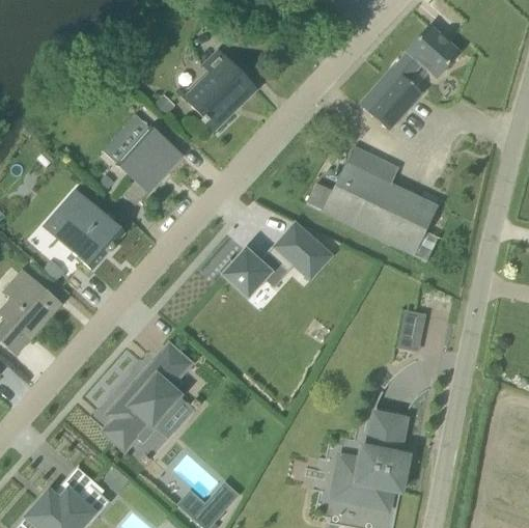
[(395,67),(394,66),(360,104),(389,130),(422,91),(409,79),(423,63),(438,77),(460,52),(429,26),(408,50),(409,51),(395,67)]
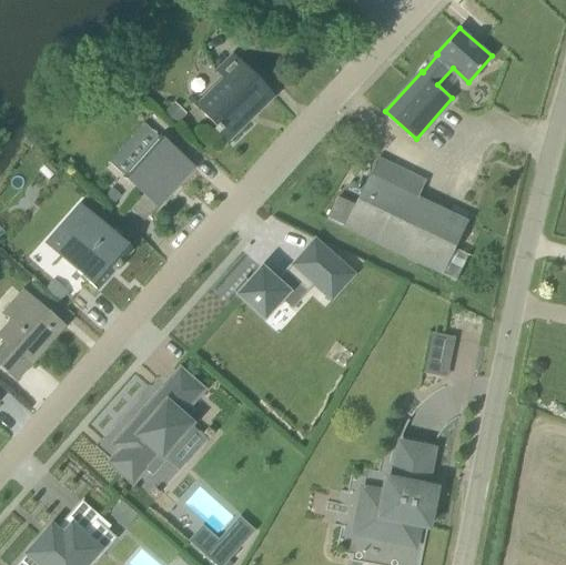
[(196,97),(194,94),(191,98),(218,125),(215,128),(221,132),(223,130),(229,137),(251,115),(249,114),(256,107),(258,109),(273,94),(234,53),(219,69),(221,72),(196,97)]
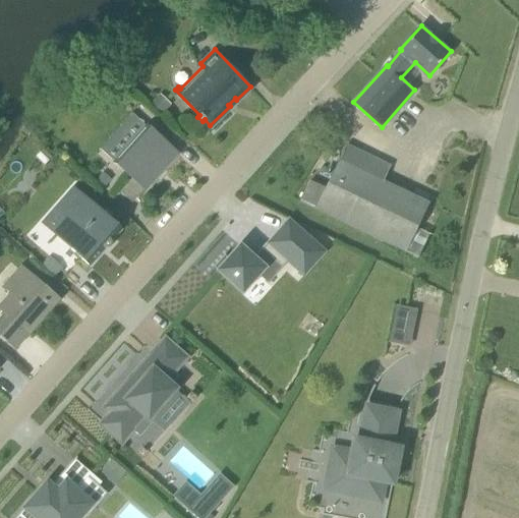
[(116,163),(146,187),(146,188),(178,152),(149,126),(116,163)]
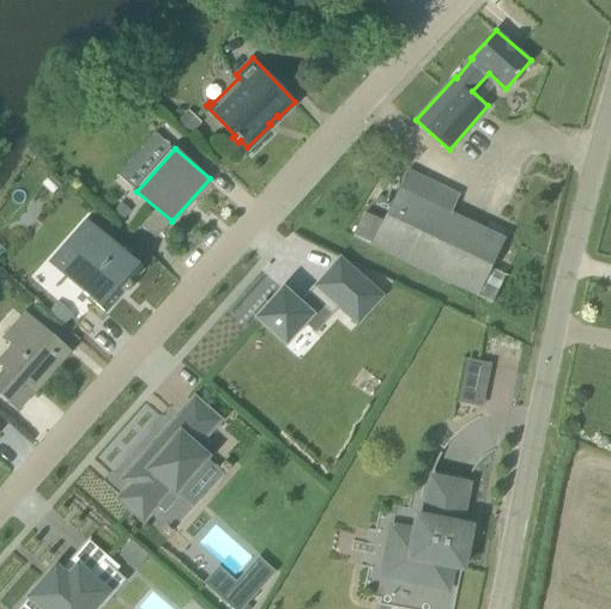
[(507,237),(487,227),(453,211),(461,193),(410,168),(385,219),(367,211),(356,235),(494,302),(507,273),(492,266),(507,237)]
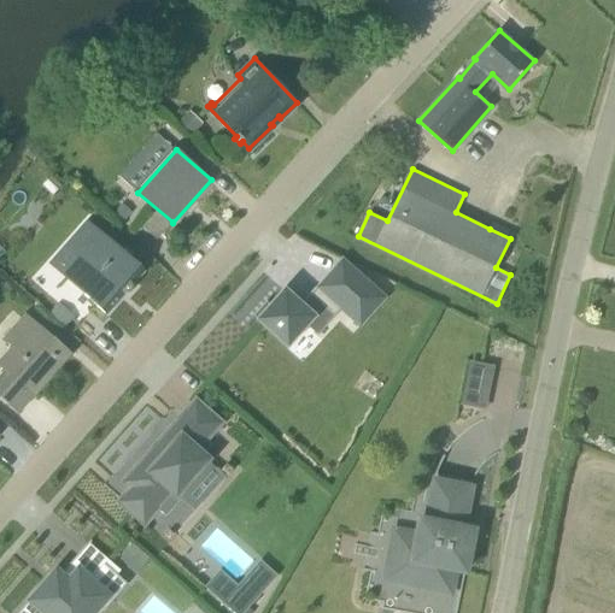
[(134,284),(132,282),(145,267),(103,231),(68,272),(87,289),(85,293),(106,312),(124,292),(127,292),(129,292),(132,290),(133,289),(134,287),(134,284)]
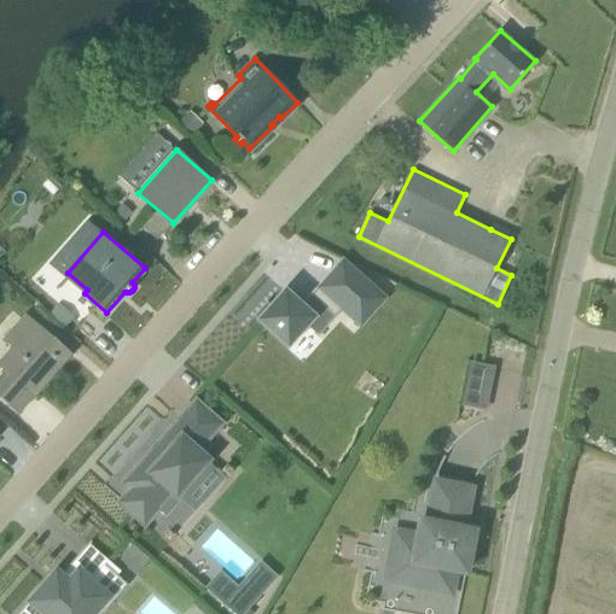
[(388,297),(344,257),(318,286),(361,326),(388,297)]
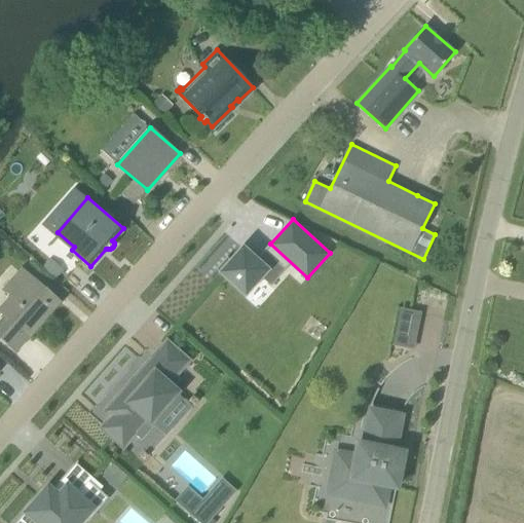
[(272,285),(287,268),(266,250),(258,259),(244,246),(231,259),(228,257),(219,267),(222,270),(220,271),(246,295),(263,276),(272,285)]
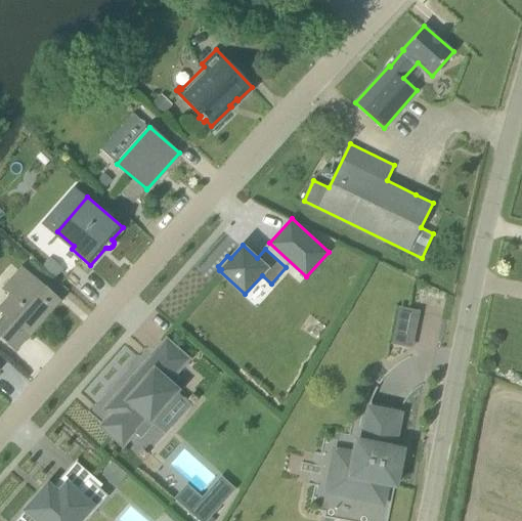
[(63,267),(51,256),(44,264),(56,274),(63,267)]
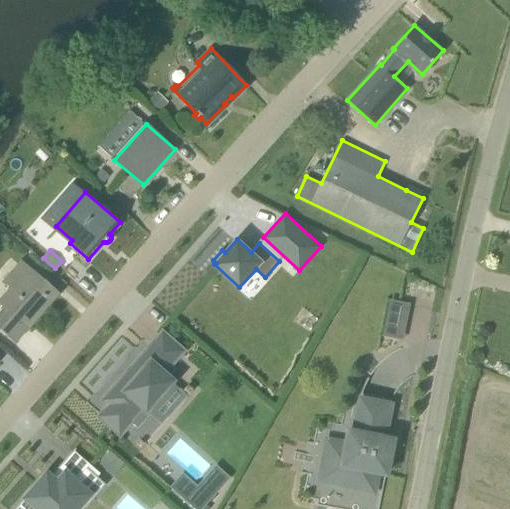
[(0,300),(0,302),(8,310),(0,318),(0,327),(15,341),(59,291),(23,260),(4,281),(11,287),(0,300)]
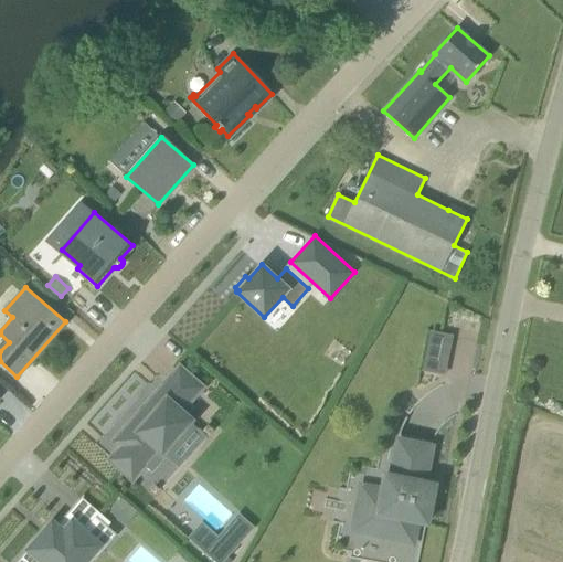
[(448,372),(456,332),(432,328),(424,368),(448,372)]
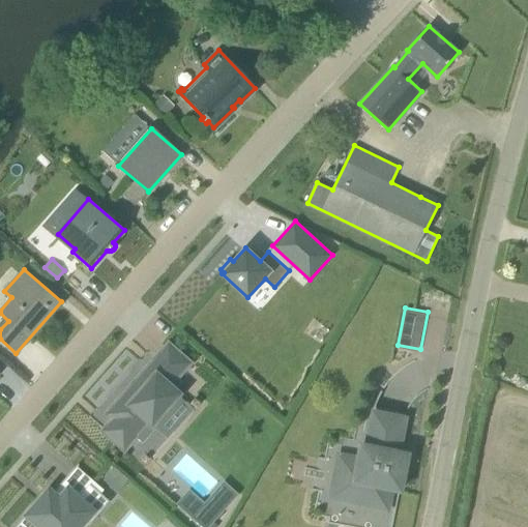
[(125,446),(136,435),(144,443),(182,399),(175,391),(184,381),(157,358),(139,380),(142,383),(134,392),(130,389),(110,413),(117,418),(107,431),(125,446)]
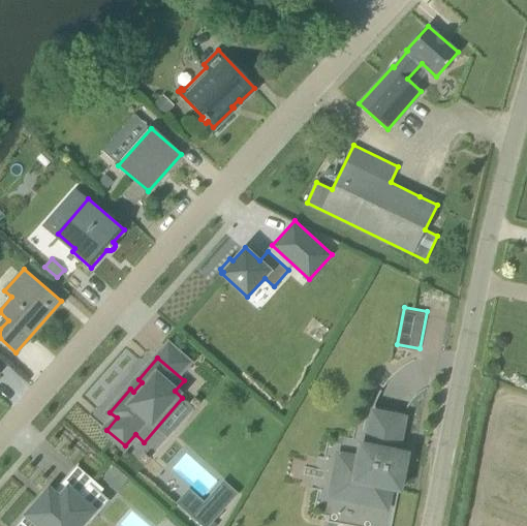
[(355,525),(392,525),(407,454),(409,444),(400,442),(405,418),(368,410),(359,457),(339,453),(330,496),(333,497),(329,521),(355,525)]
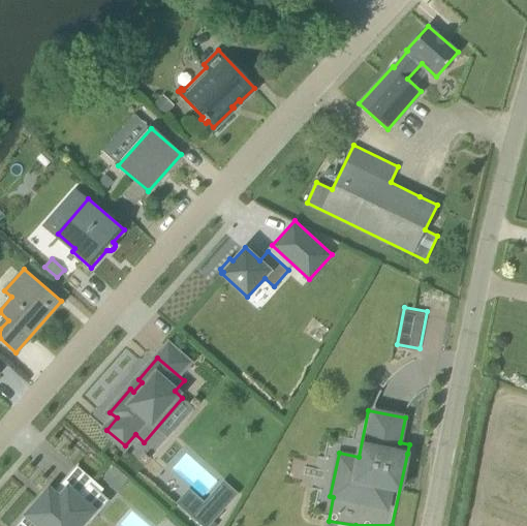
[(119,490),(129,477),(115,465),(104,477),(119,490)]
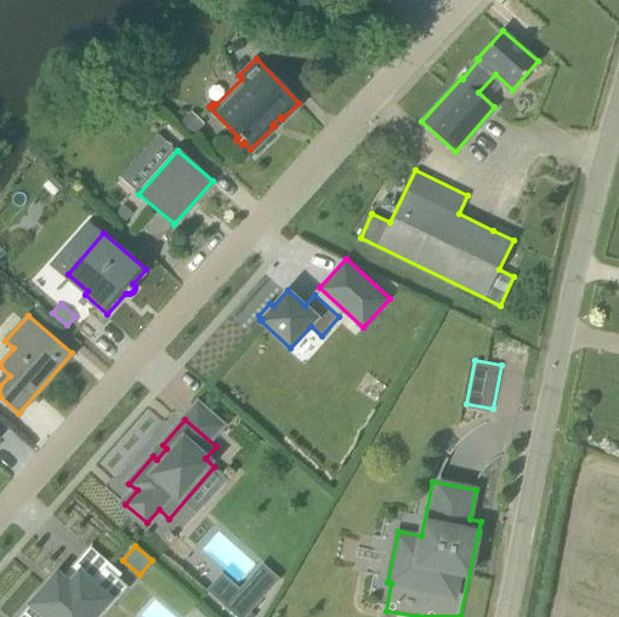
[(223,573),(211,588),(243,616),(278,577),(265,564),(242,589),(223,573)]
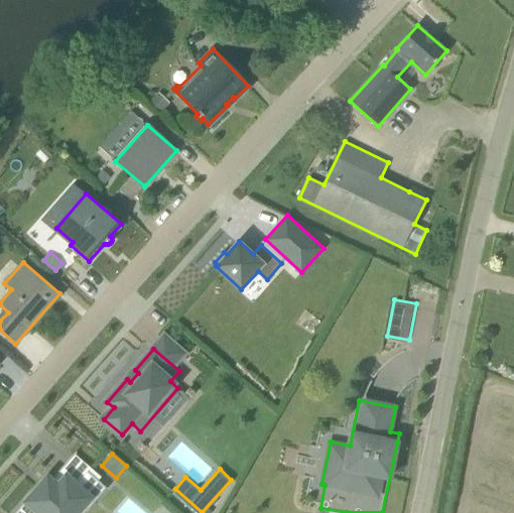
[(76,485),(58,471),(42,489),(39,487),(36,491),(35,490),(14,512),(76,512),(84,505),(88,509),(107,487),(88,471),(76,485)]
